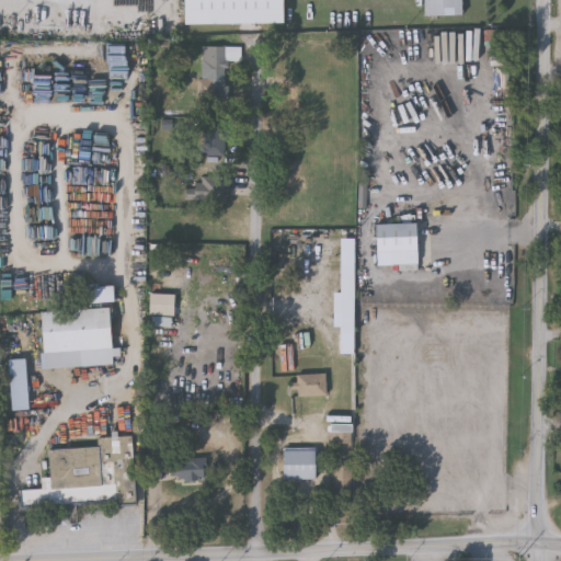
[(182,24),(182,0),(281,0),(281,24),(182,24)]
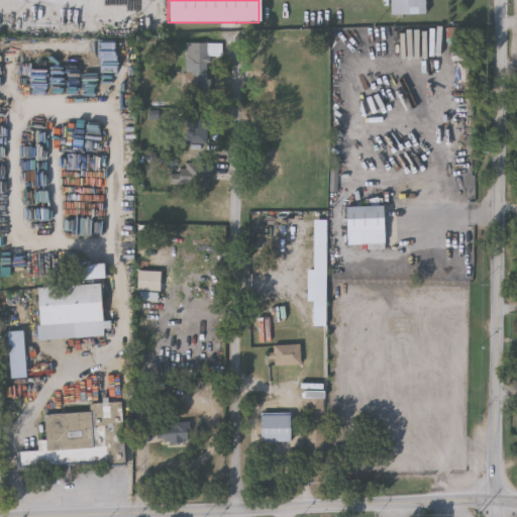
[(391,0),(391,17),(424,17),(424,0),(391,0)]
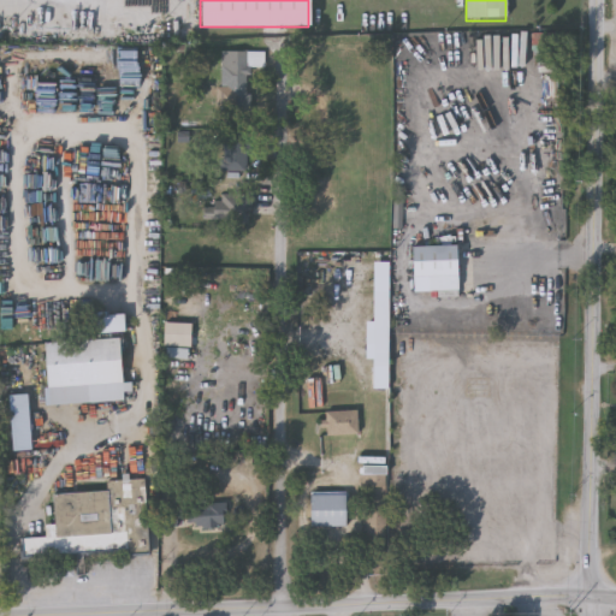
[(265,67),(248,67),(248,112),(223,112),(223,51),(265,51),(265,67)]
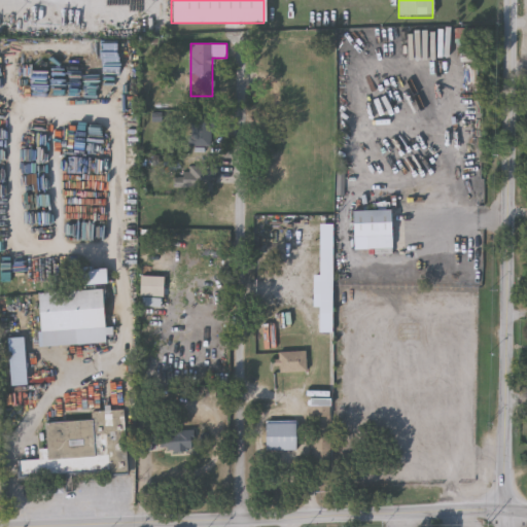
[(212,191),(212,175),(176,175),(176,191),(212,191)]
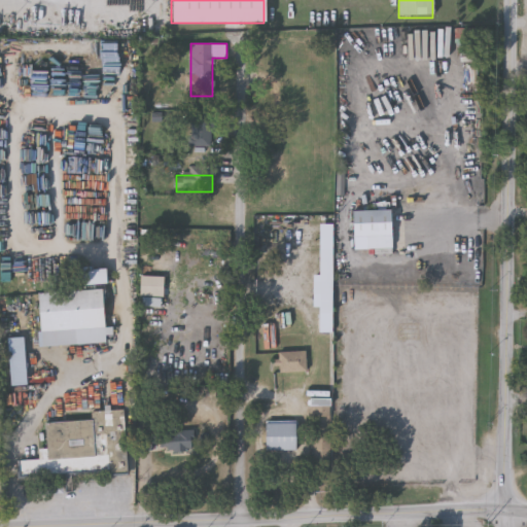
[(365,249),(365,237),(352,237),(351,210),(391,210),(392,248),(365,249)]
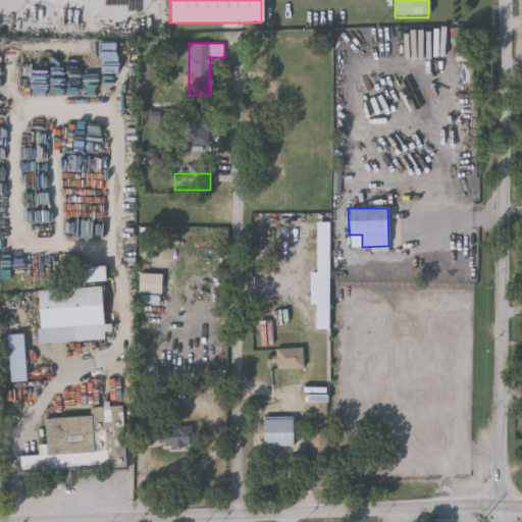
[(37,291),(101,288),(103,325),(39,328),(37,291)]
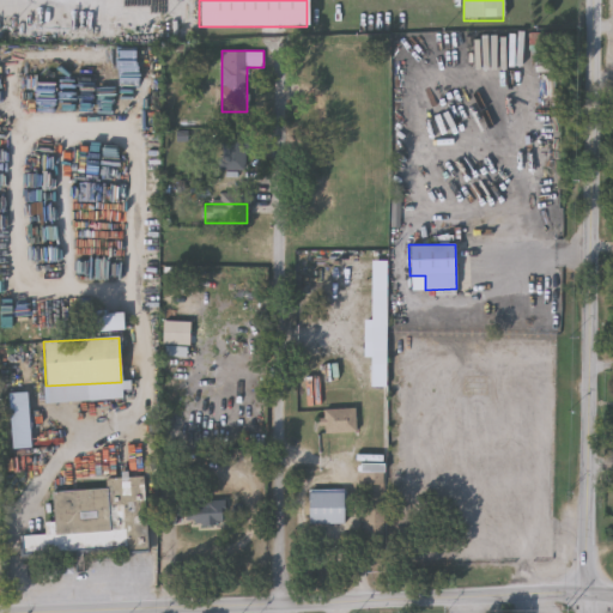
[(326,435),(357,435),(357,411),(326,411),(326,435)]
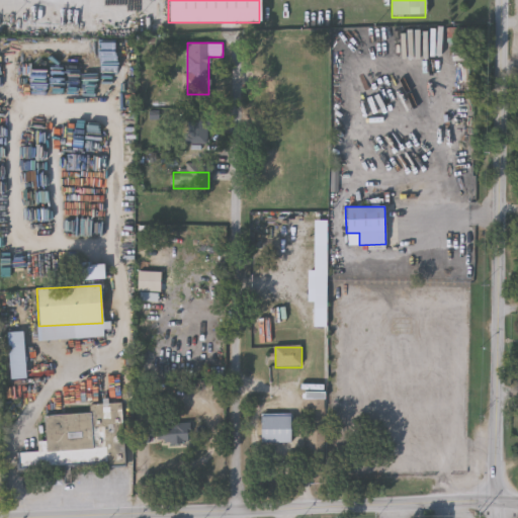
[(90,413),(90,404),(122,403),(124,464),(19,468),(18,452),(39,452),(39,442),(47,441),(46,415),(90,413)]
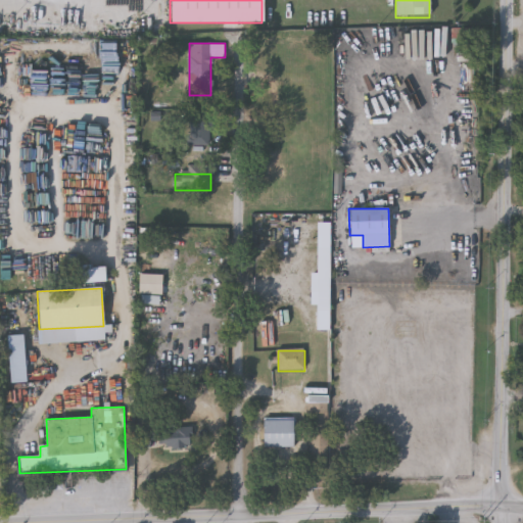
[(293,446),(264,446),(264,419),(293,419),(293,446)]
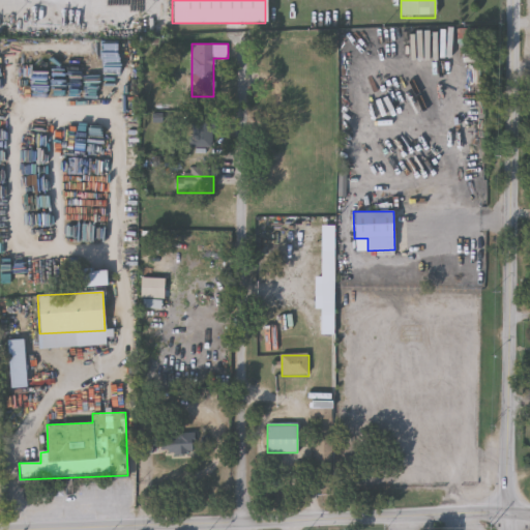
[(190,452),(163,452),(163,435),(190,435),(190,452)]
